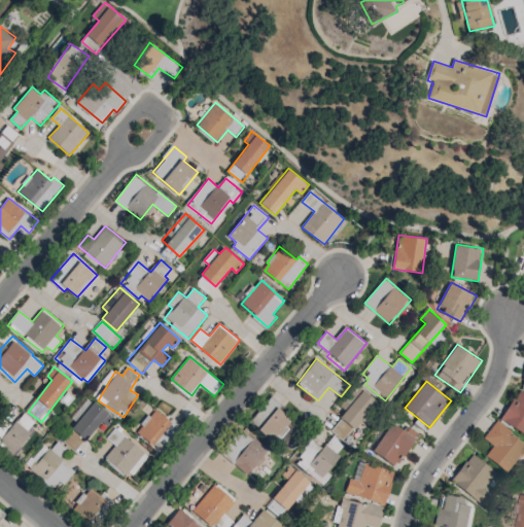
[(344,441),(378,402),(359,386),(342,406),(348,412),(332,429),(344,441)]
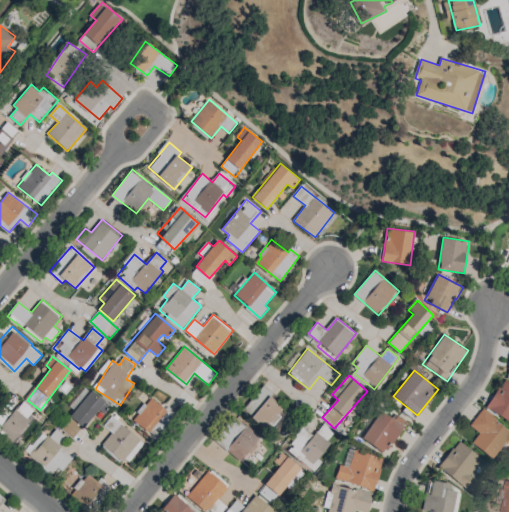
[(487,408),(508,419),(508,382),(504,379),(487,408)]
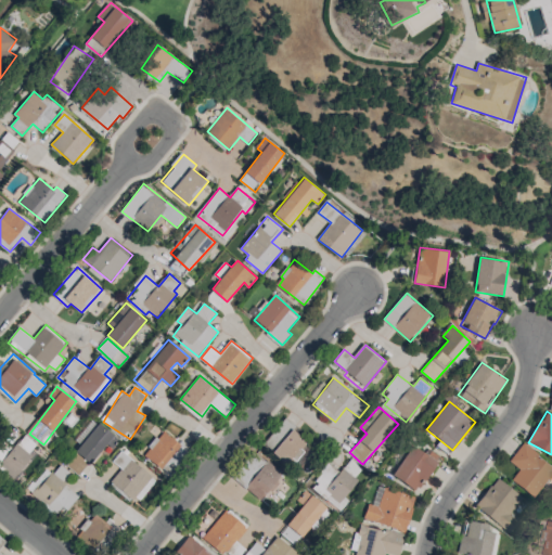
[(265,446),(292,468),(312,444),(294,429),(297,426),(287,417),(265,446)]
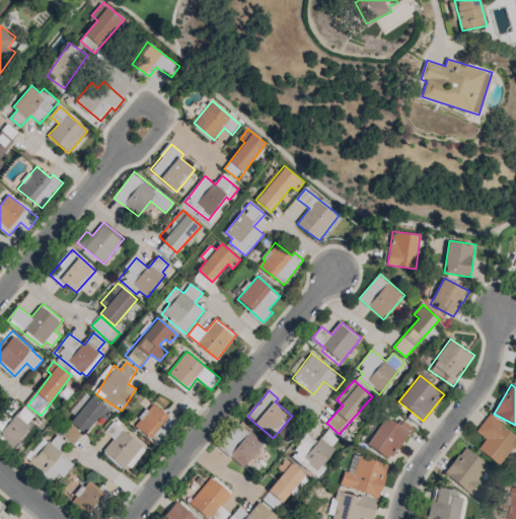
[(78,416),(63,435),(75,445),(106,406),(88,391),(72,412),(78,416)]
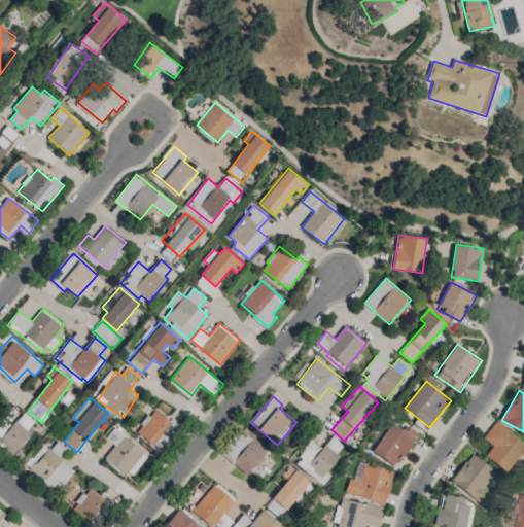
[(139,433),(163,452),(184,426),(173,417),(170,420),(158,410),(139,433)]
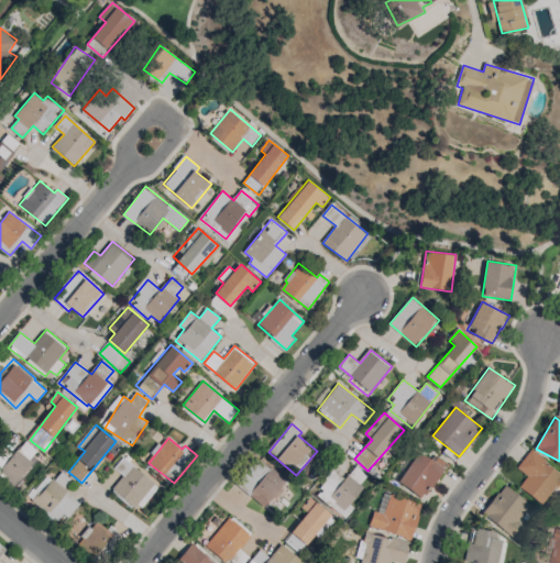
[(15,453),(9,448),(0,459),(0,464),(21,479),(34,461),(32,459),(39,450),(25,440),(15,453)]
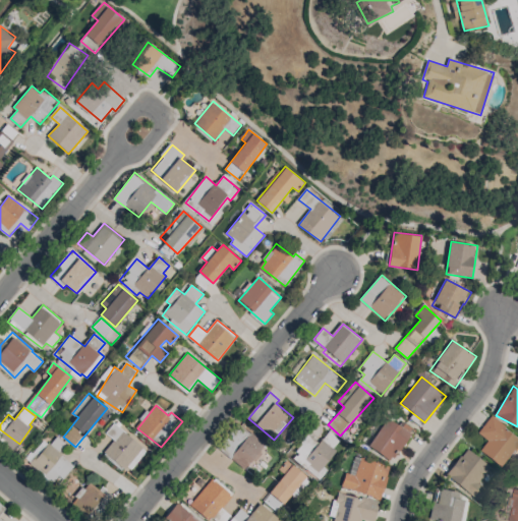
[(488,441),(481,450),(504,467),(517,449),(517,437),(492,416),(479,432),(488,441)]
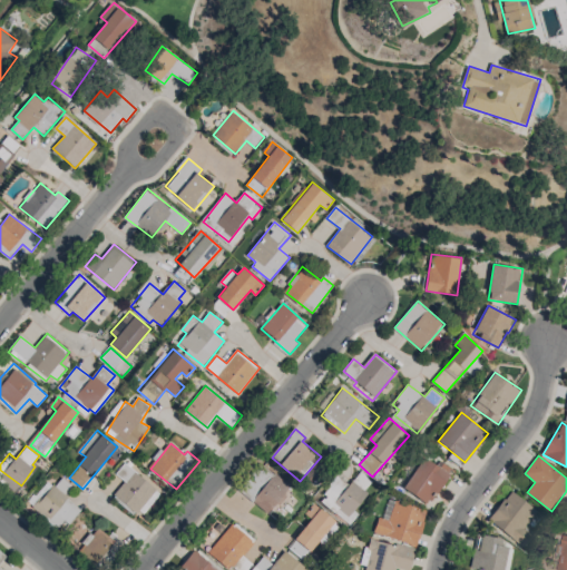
[(455,469),(443,462),(440,468),(424,458),(404,488),(431,505),(455,469)]
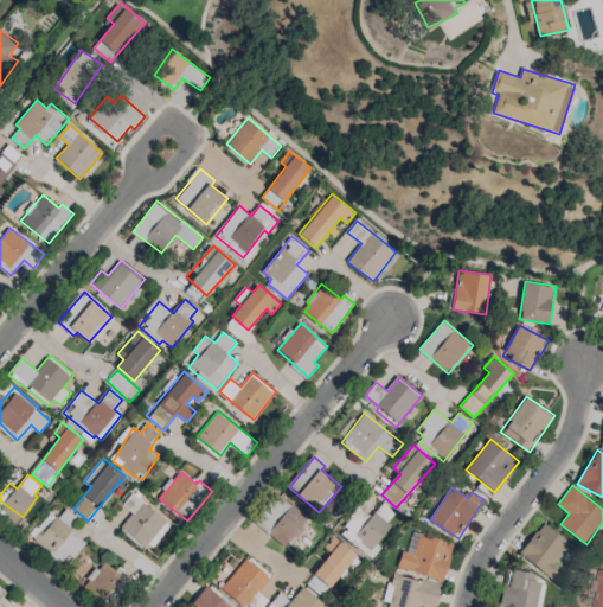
[(151,551),(173,524),(133,493),(123,505),(133,513),(121,528),(151,551)]
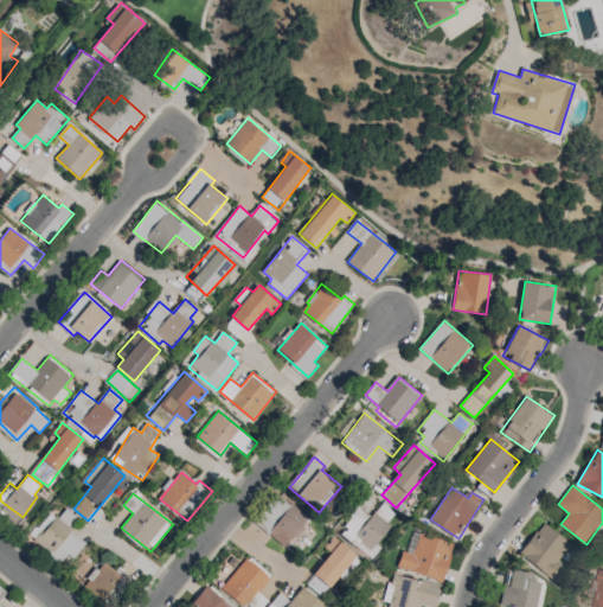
[(257,522),(286,547),(305,525),(310,531),(315,525),(281,494),(257,522)]
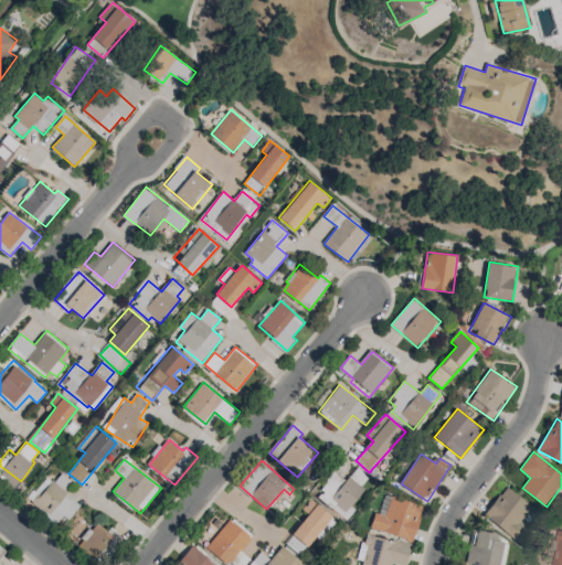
[(370,477),(357,467),(348,480),(336,471),(317,496),(348,520),(357,509),(352,505),(367,488),(363,486),(370,477)]
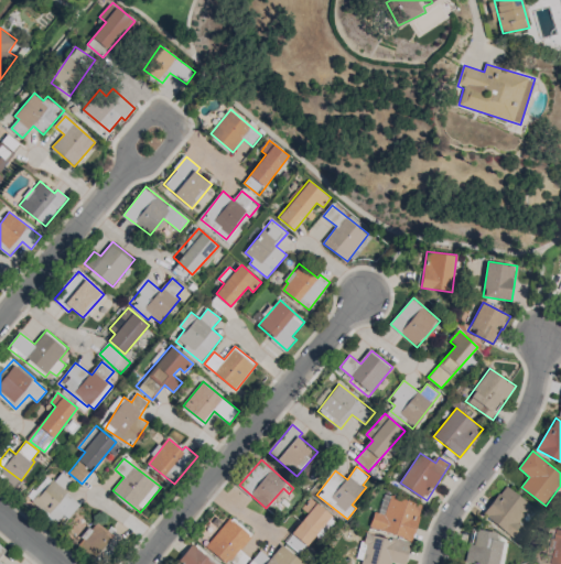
[(82,505),(65,490),(74,481),(63,472),(55,481),(47,475),(27,499),(56,524),(64,514),(69,519),(82,505)]
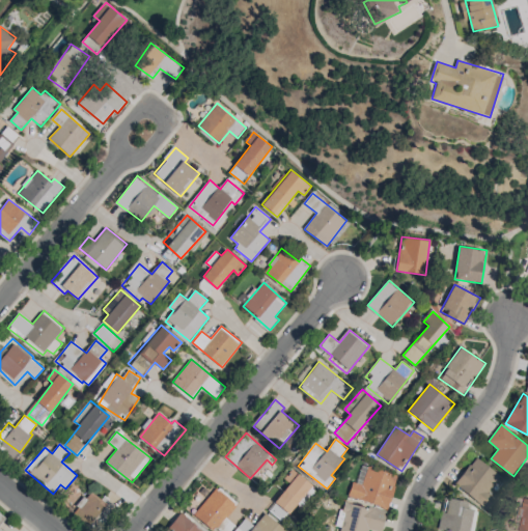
[(497,498),(490,492),(502,476),(477,456),(455,484),(487,510),(497,498)]
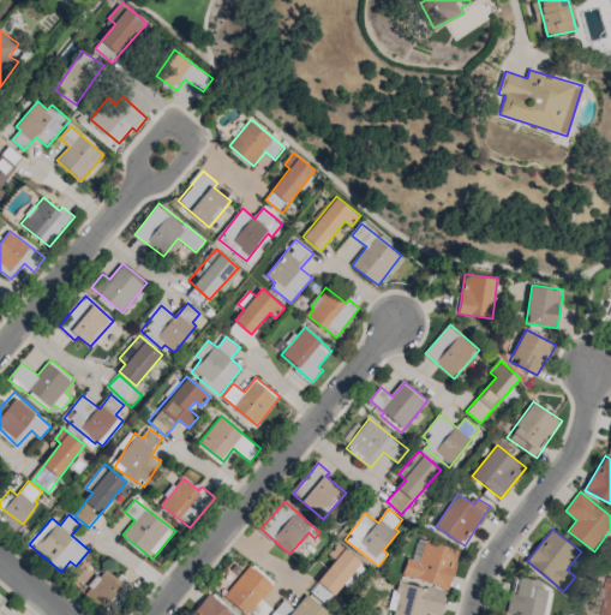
[(403,577),(451,587),(461,549),(426,541),(421,561),(408,559),(403,577)]
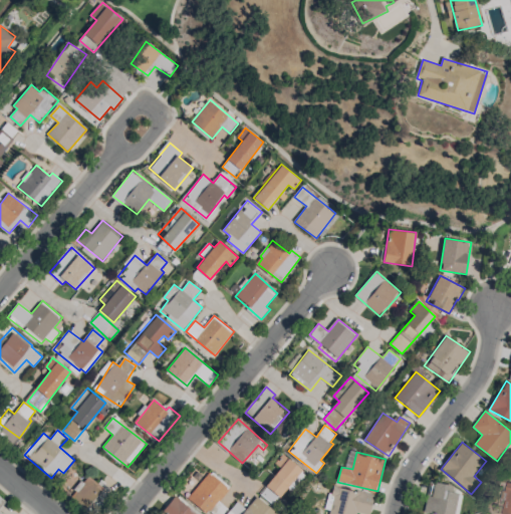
[(302,469),(283,454),(276,463),(281,467),(260,494),(274,505),(302,469)]
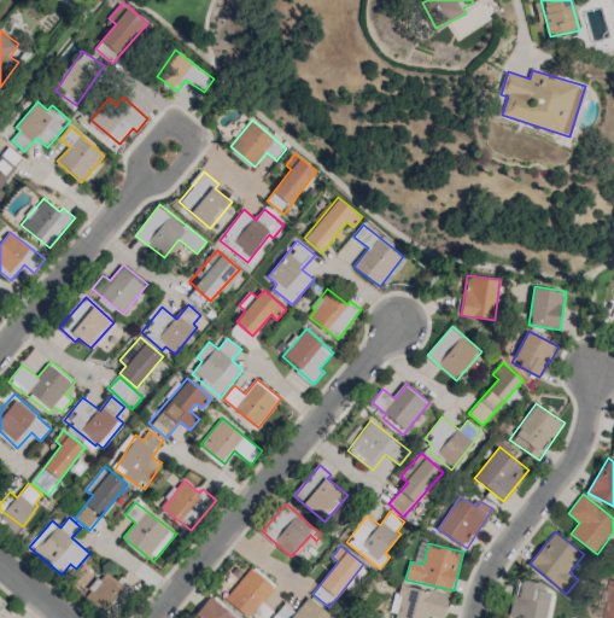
[(264,602),(278,587),(251,566),(224,598),(250,617),(252,614),(257,617),(268,617),(274,611),(264,602)]
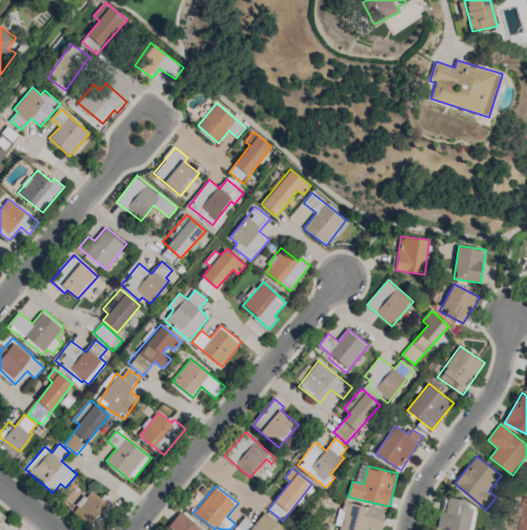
[(72,511),(89,525),(108,503),(91,490),(76,507),(72,511)]
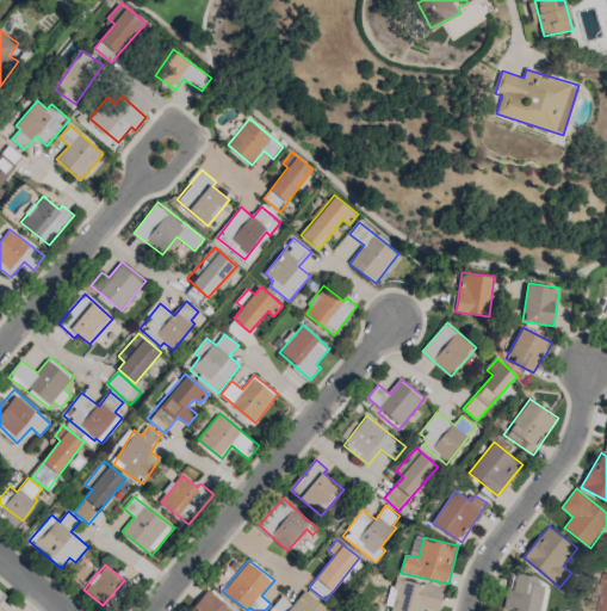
[(506,609),(519,610),(540,610),(546,586),(538,584),(539,578),(513,572),(506,609)]
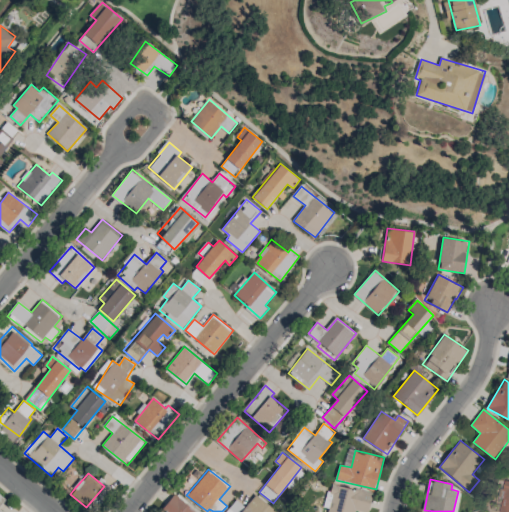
[(508,480),(499,511),(508,511),(508,480)]
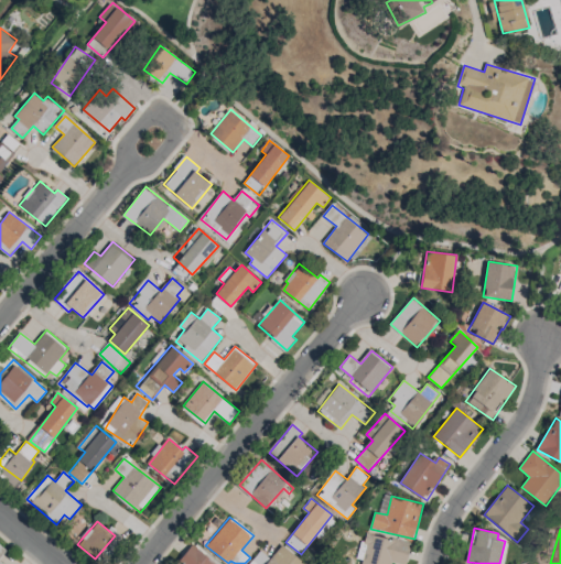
[(115,555),(128,540),(118,532),(106,549),(115,555)]
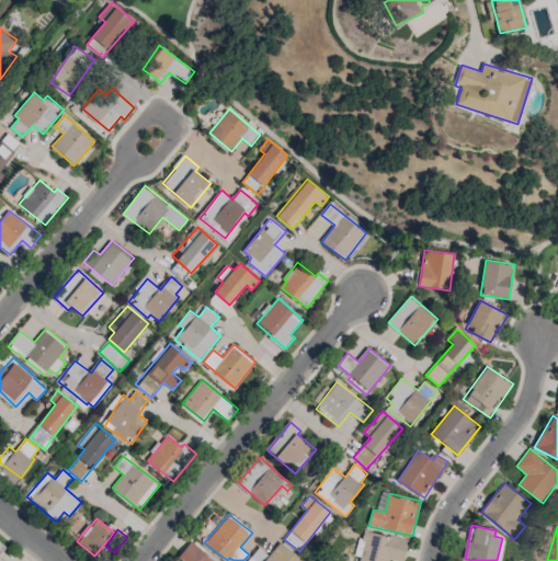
[(356,560),(390,560),(397,560),(405,560),(410,541),(364,529),(356,560)]
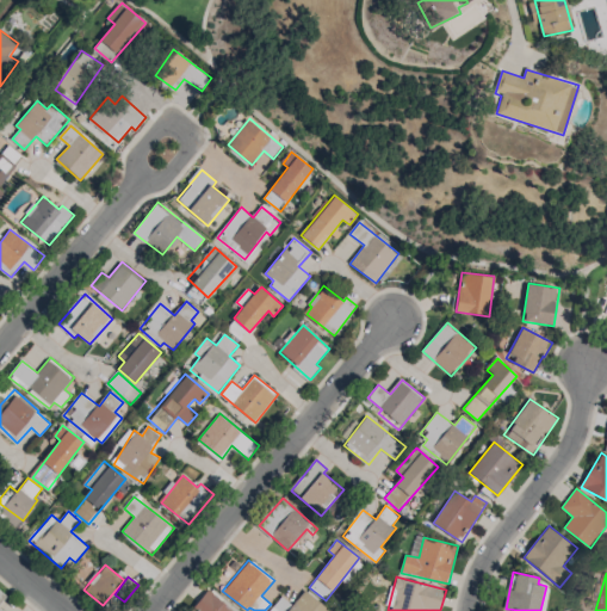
[(234,610),(210,590),(190,610),(234,610)]
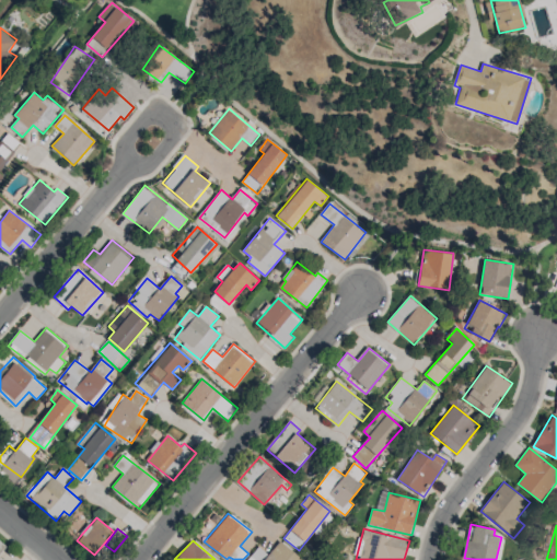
[(303,559),(304,559),(280,540),(265,559),(259,556),(255,559),(303,559)]
